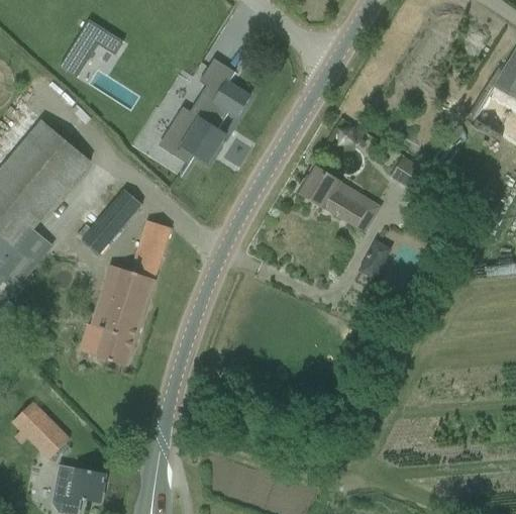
[(69,49),(87,60),(97,43),(114,54),(122,39),(88,19),(69,49)]
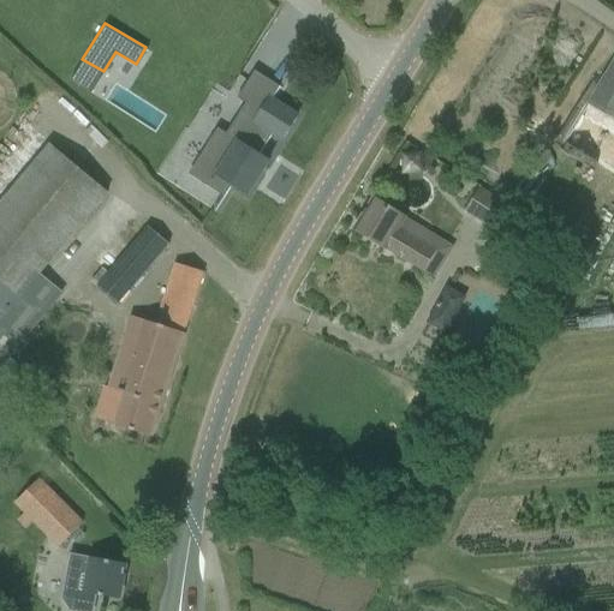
[(613,77),(606,72),(564,142),(597,162),(613,132),(613,77)]
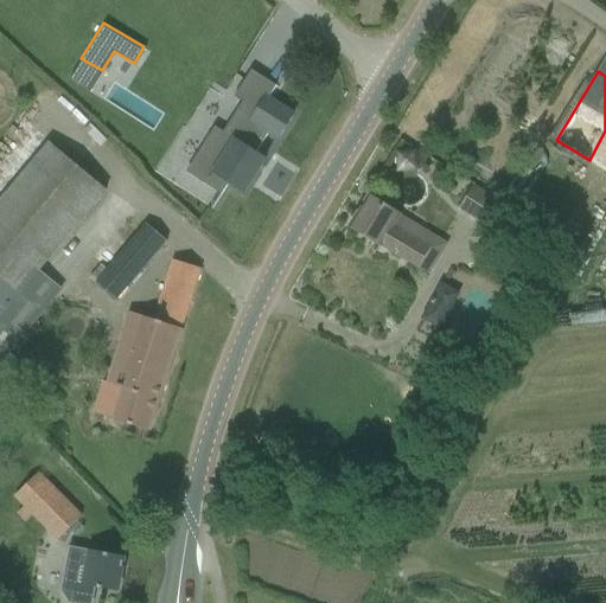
[(269,128),(278,134),(292,113),(266,96),(240,135),(235,133),(212,170),(243,190),(263,156),(254,151),(269,128)]
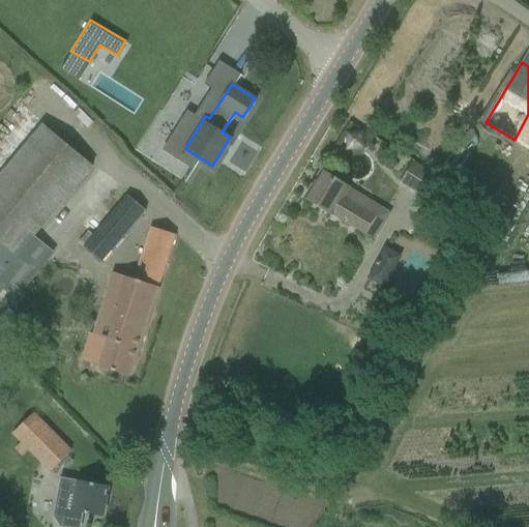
[(93,164),(42,121),(0,172),(0,319),(5,323),(15,312),(7,306),(54,250),(34,234),(93,164)]
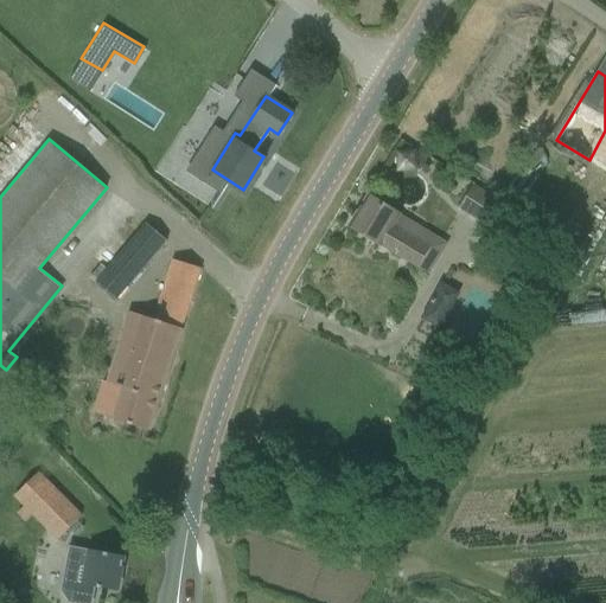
[(471,183),(458,206),(498,230),(511,206),(471,183)]
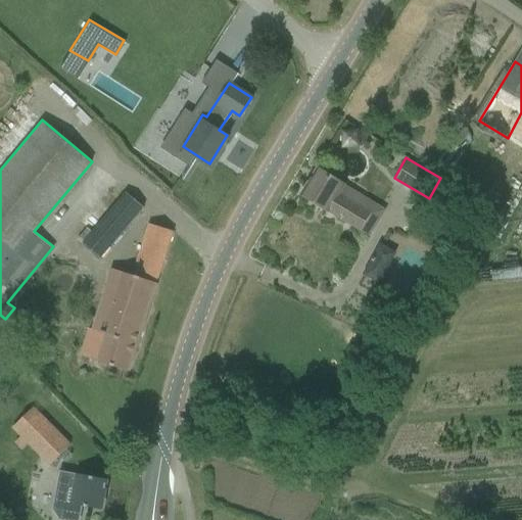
[(344,184),(334,177),(317,167),(300,193),(318,203),(368,234),(378,217),(339,192),(344,184)]
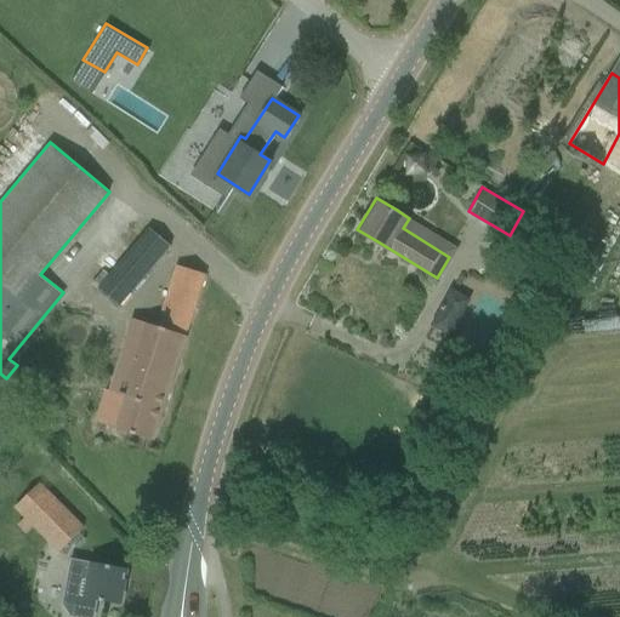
[(97,289),(118,306),(170,244),(149,227),(97,289)]
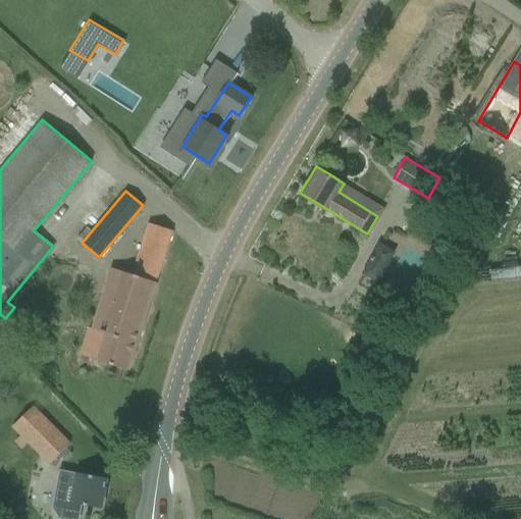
[(127,369),(171,229),(148,221),(132,271),(112,266),(91,326),(93,327),(90,332),(103,338),(94,358),(127,369)]
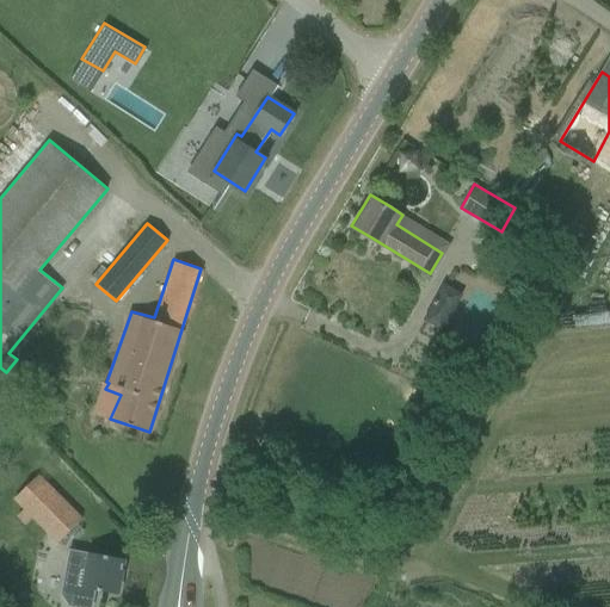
[(462,295),(442,284),(423,319),(443,330),(462,295)]
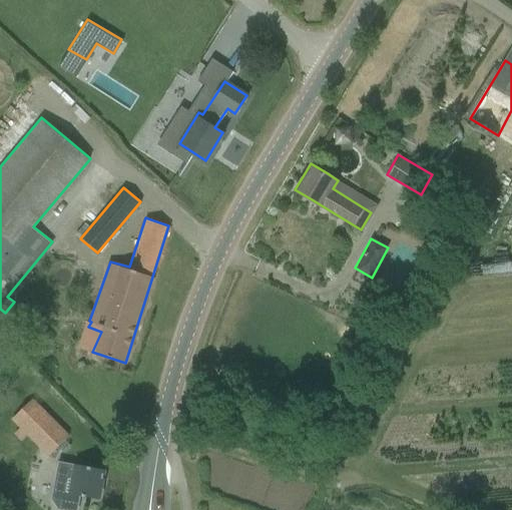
[(352,350),(356,340),(345,336),(343,336),(340,345),(352,350)]
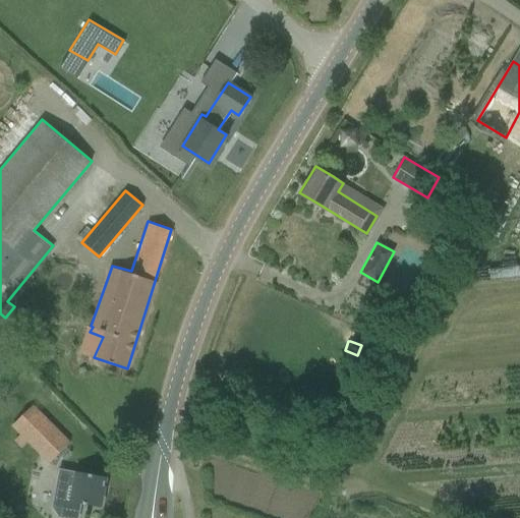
[(69,442),(32,404),(12,423),(49,461),(69,442)]
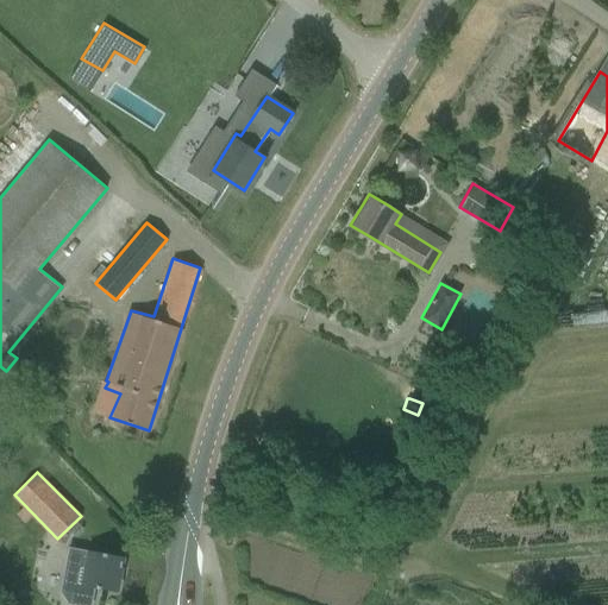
[(89,604),(94,586),(117,591),(124,556),(89,550),(70,547),(67,565),(62,591),(70,602),(88,604),(89,604)]
